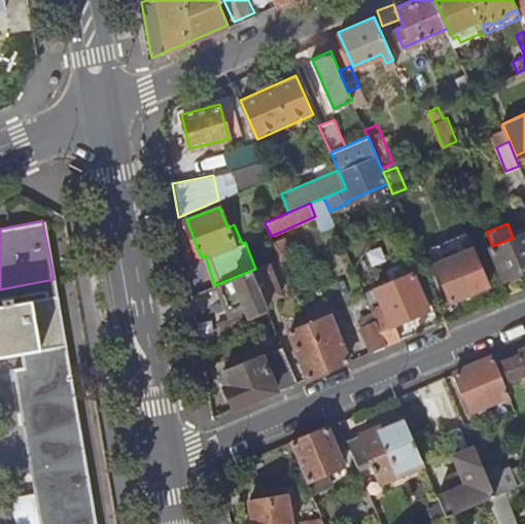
[(271,236),(280,258),(281,259),(292,254),(283,231),(271,236)]
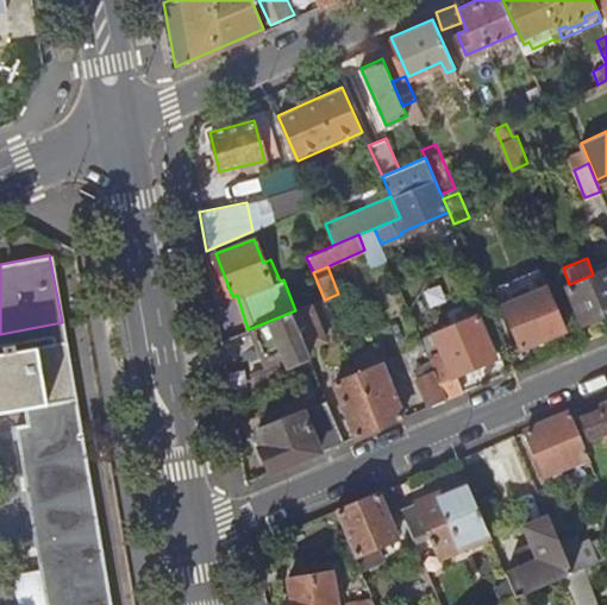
[(567,285),(582,322),(606,310),(606,268),(593,275),(569,284),(567,285)]
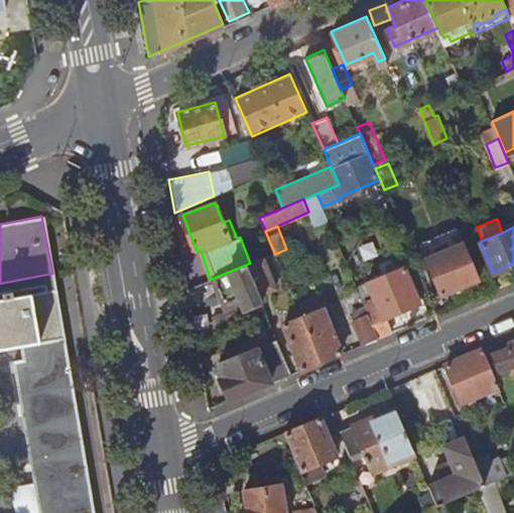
[(425,258),(440,295),(476,280),(461,243),(425,258)]
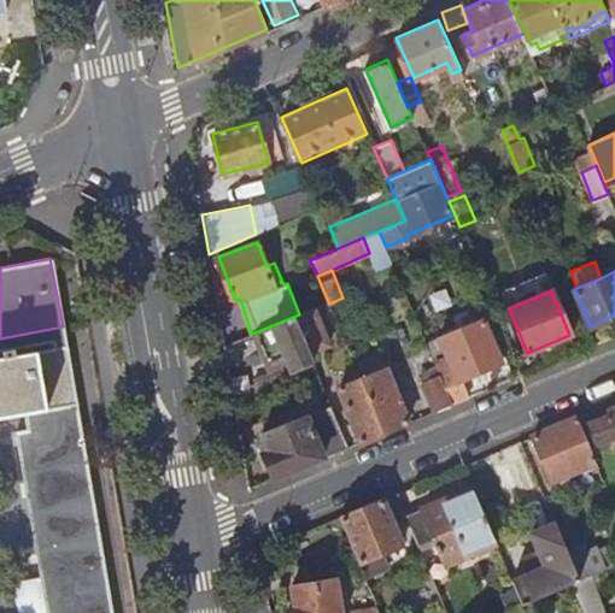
[(293,317),(309,353),(329,343),(323,330),(331,328),(321,305),(299,314),(293,317)]
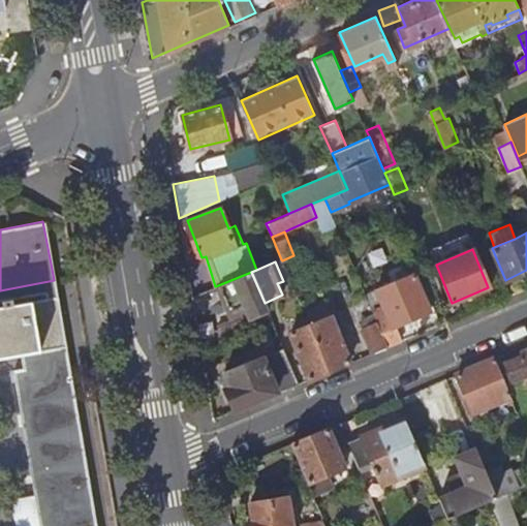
[(218,285),(230,314),(242,310),(247,308),(251,317),(268,310),(265,303),(251,272),(218,285)]
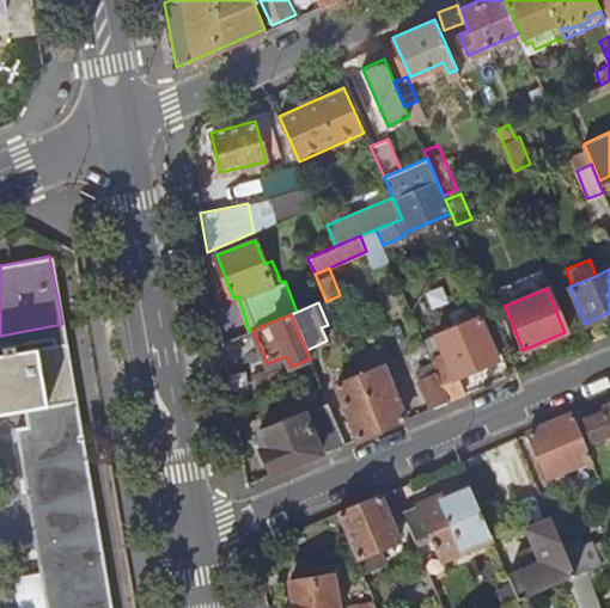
[(435,333),(444,352),(431,358),(435,372),(447,400),(463,394),(456,378),(498,360),(480,315),(435,333)]
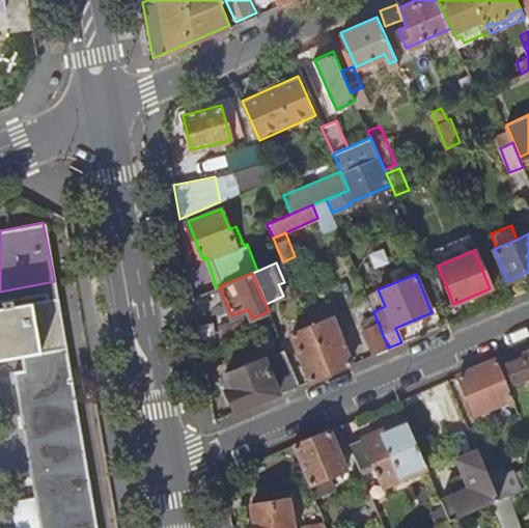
[(59,362),(50,302),(11,308),(10,301),(1,302),(2,310),(0,310),(0,360),(18,357),(21,371),(14,372),(38,527),(85,527),(95,526),(68,360),(59,362)]
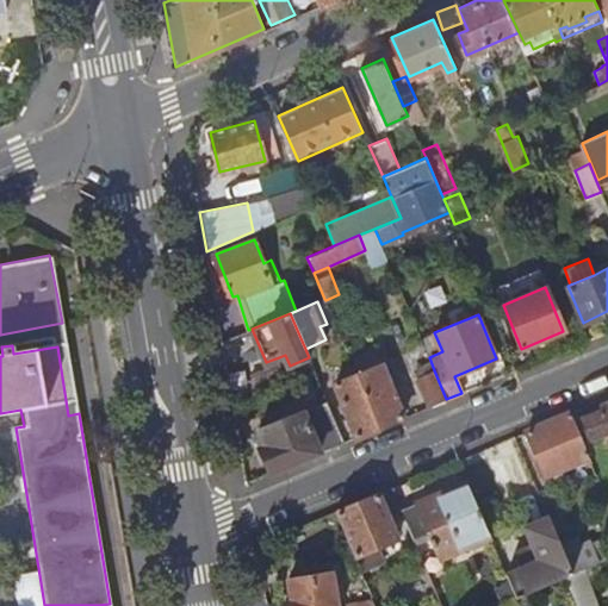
[(354,369),(379,428),(404,417),(377,353),(358,361),(360,366),(354,369)]
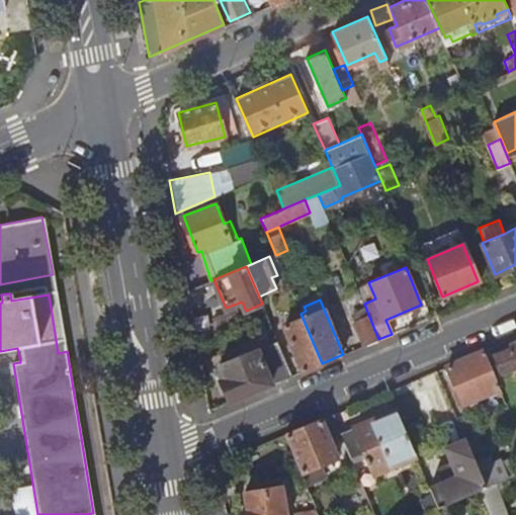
[(237,304),(241,313),(246,311),(242,302),(237,304)]
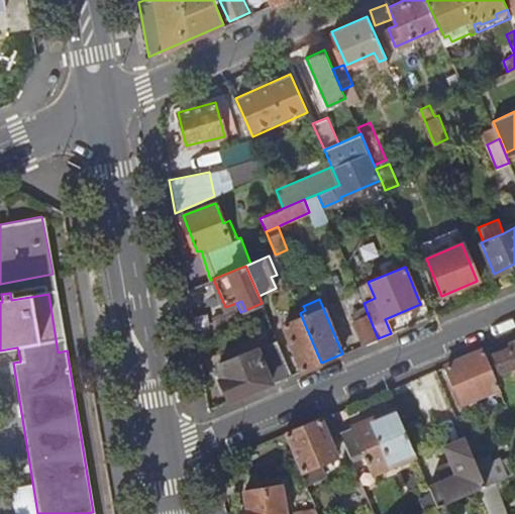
[(284,324),(303,370),(321,363),(300,313),(299,311),(293,314),(295,319),(284,324)]
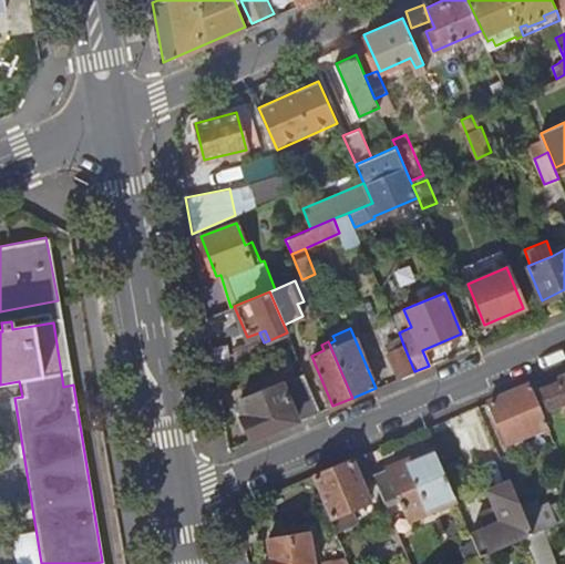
[(388,352),(399,379),(414,371),(403,345),(388,352)]
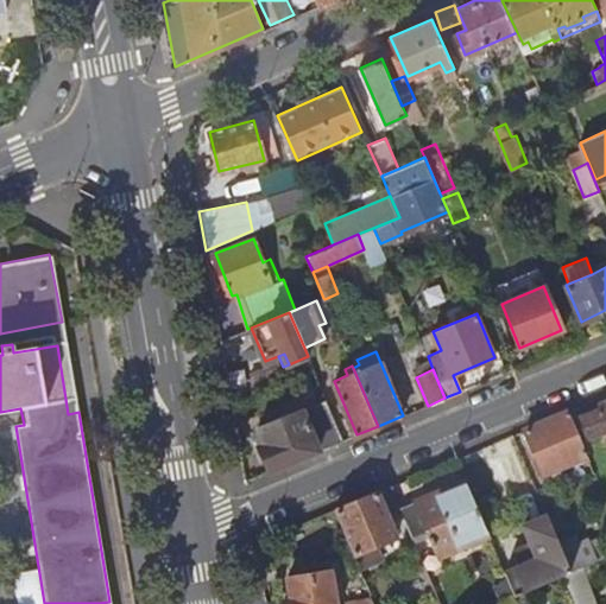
[(326,400),(263,426),(269,442),(264,444),(275,470),(343,440),(326,400)]
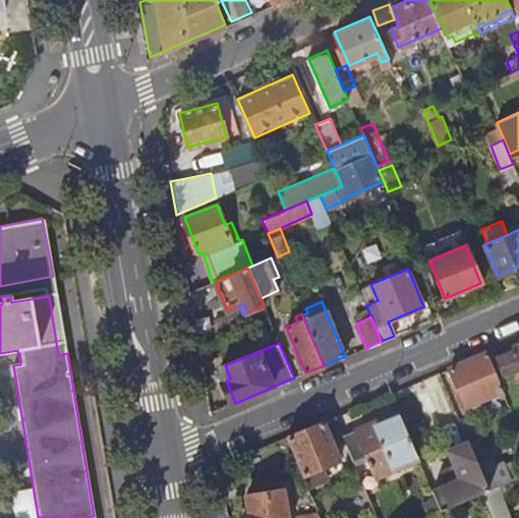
[(518,369),(518,346),(496,356),(504,377),(518,369)]
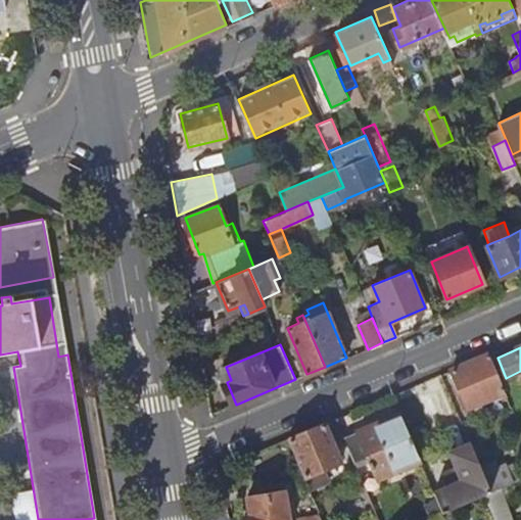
[(451,369),(467,407),(505,391),(488,353),(451,369)]
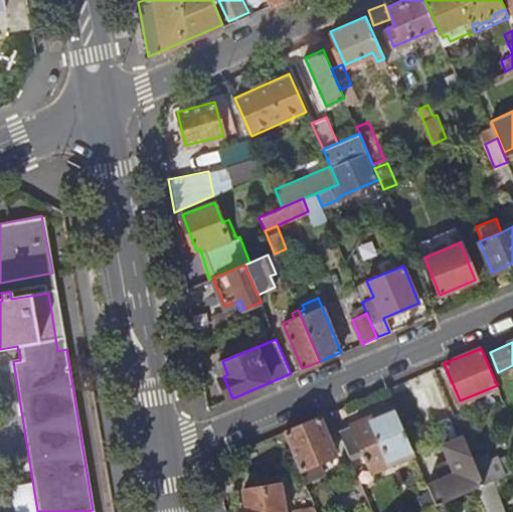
[(371,415),(374,422),(396,412),(393,405),(371,415)]
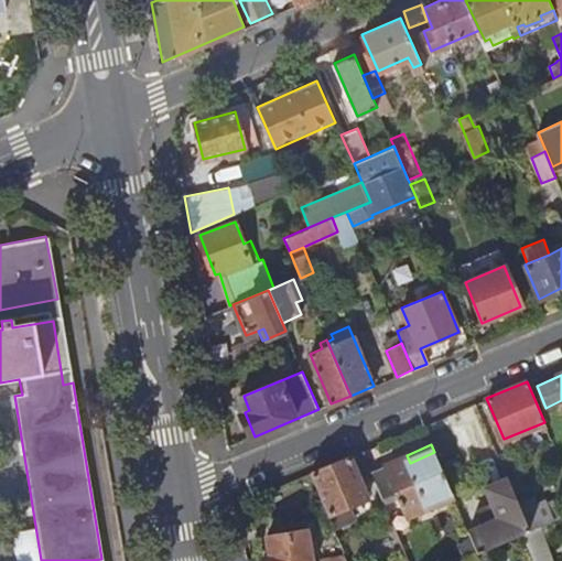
[(369,471),(381,497),(398,491),(409,514),(453,495),(434,452),(410,463),(407,455),(369,471)]
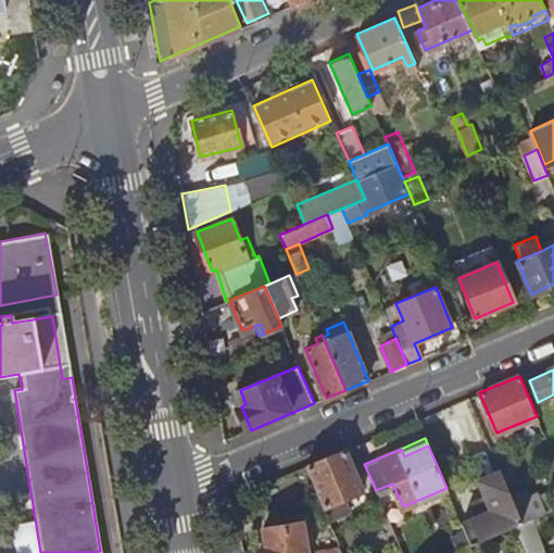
[(306,469),(315,489),(323,506),(344,498),(362,490),(344,449),(305,465),(306,469)]
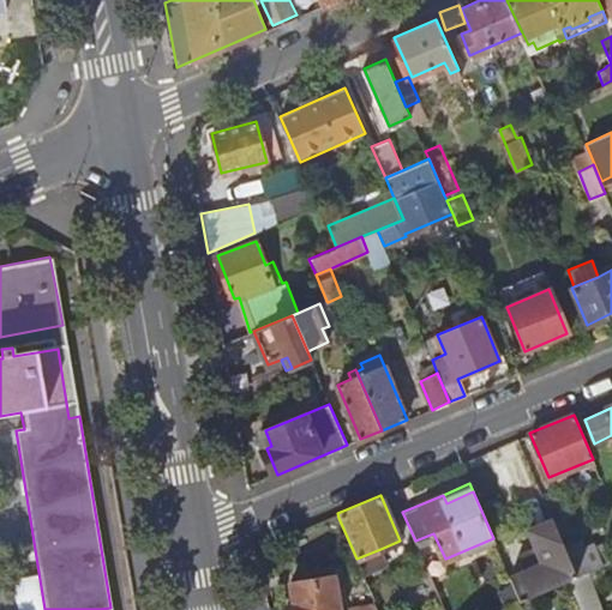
[(323,524),(333,547),(348,539),(339,518),(323,524)]
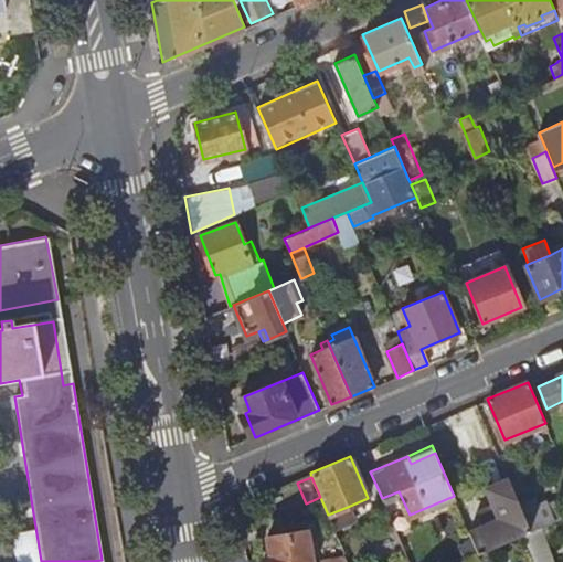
[(486,508),(491,521),(469,531),(478,552),(522,533),(530,531),(518,502),(508,478),(487,487),(494,504),(486,508)]
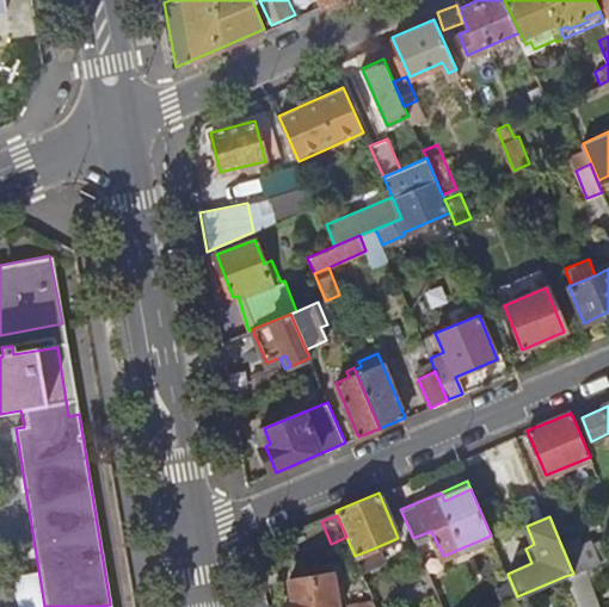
[(560,543),(573,574),(600,562),(589,538),(582,540),(579,536),(560,543)]
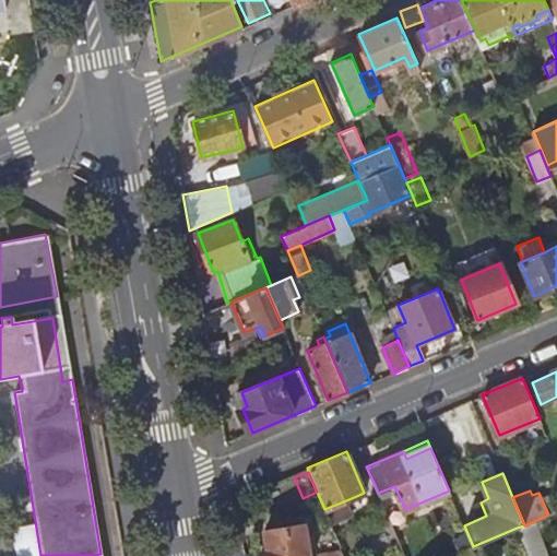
[(346,500),(324,509),(330,521),(352,512),(346,500)]
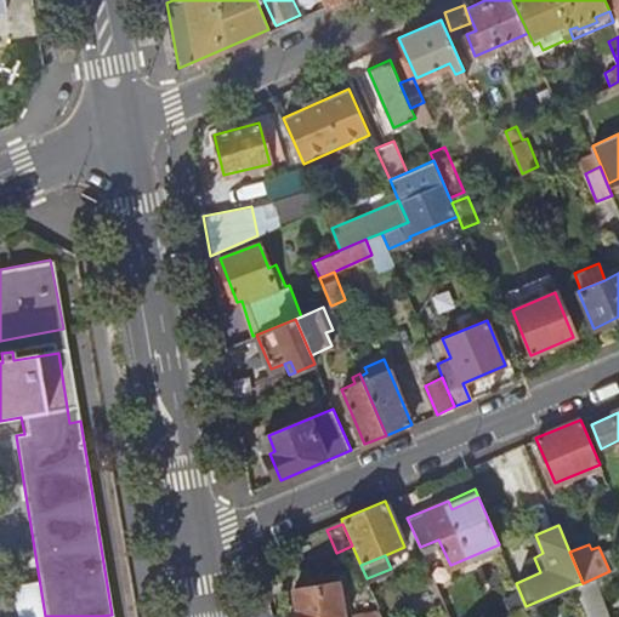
[(294,588),(296,609),(288,611),(289,616),(342,616),(336,581),(294,588)]
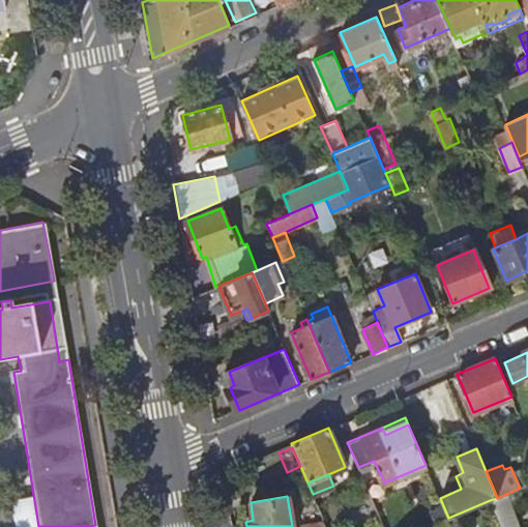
[(424,508),(432,525),(437,523),(430,506),(424,508)]
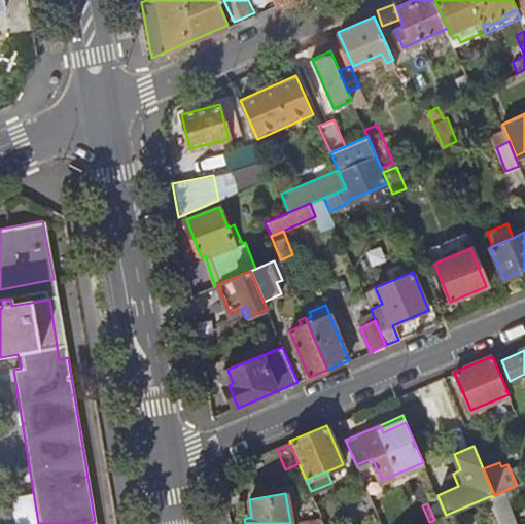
[(406,513),(410,523),(424,523),(429,522),(422,505),(406,513)]
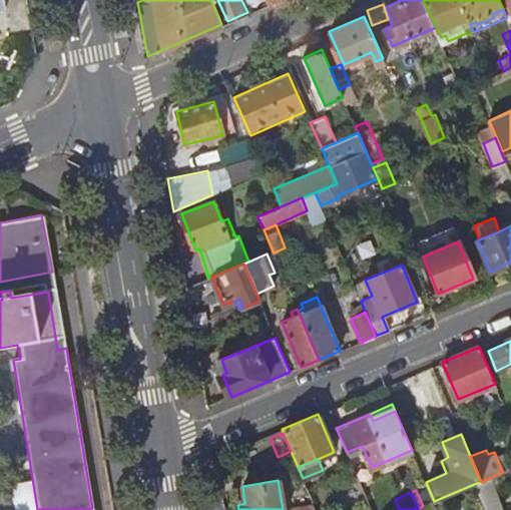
[(485,509),(503,509),(501,494),(483,496),(485,509)]
